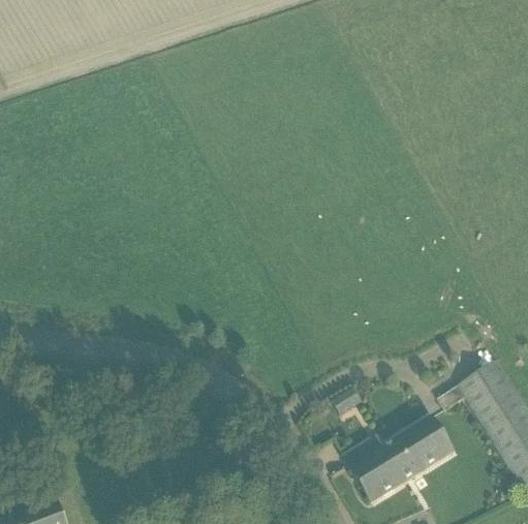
[(527,405),(497,359),(436,397),(444,410),(464,398),(507,466),(527,497),(527,405)]
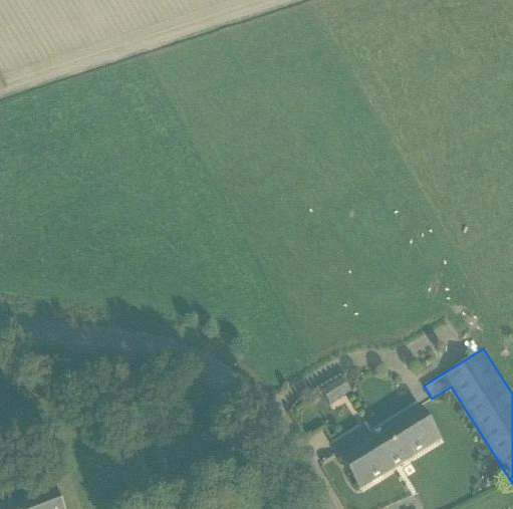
[(350,388),(342,374),(321,387),(329,401),(350,388)]
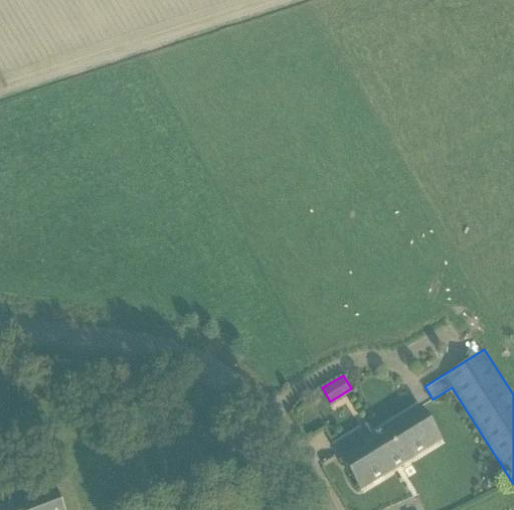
[(386,422),(372,431),(384,451),(382,453),(392,470),(441,441),(418,405),(387,425),(386,422)]
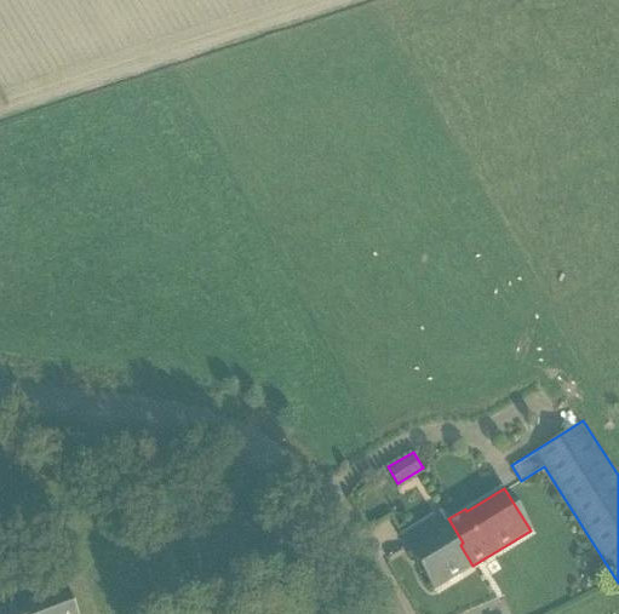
[(436,587),(456,575),(473,566),(460,545),(463,543),(448,518),(441,523),(435,514),(423,520),(402,533),(436,587)]
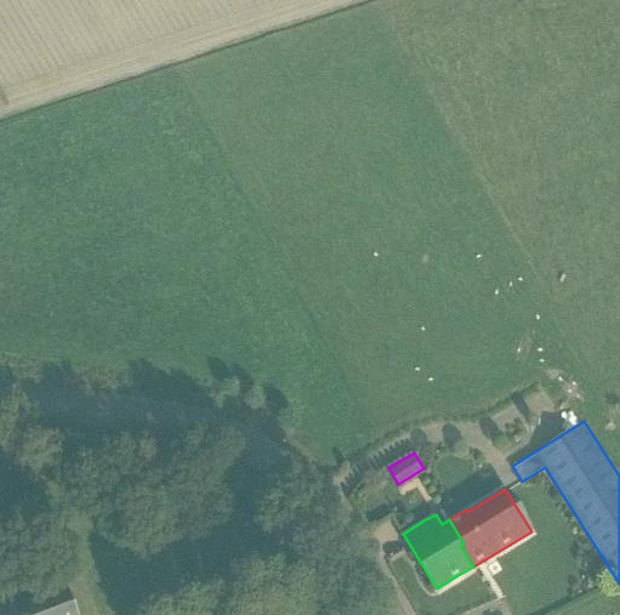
[(596,547),(581,557),(589,569),(603,561),(596,547)]
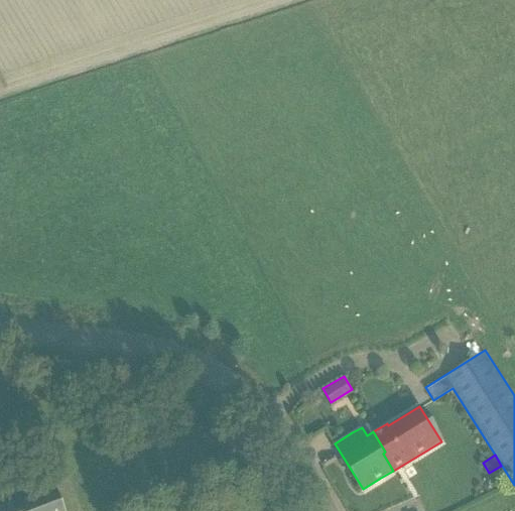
[(0,508),(0,510),(63,510),(54,486),(14,501),(15,503),(0,508)]
